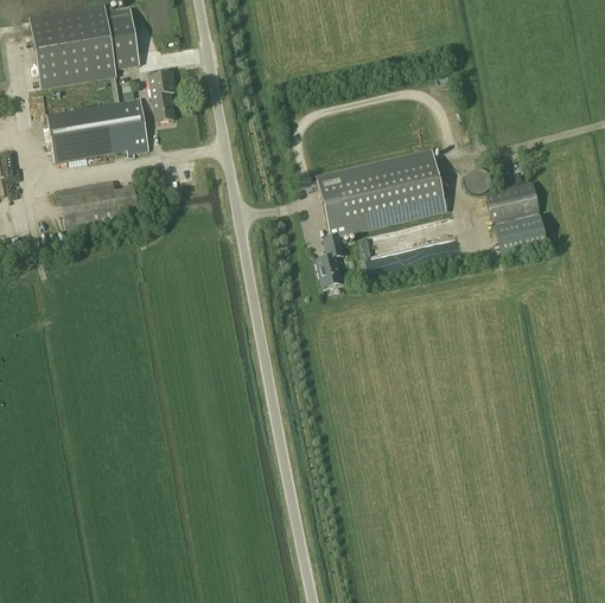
[(32,19),(43,88),(118,75),(116,69),(141,65),(132,10),(107,13),(107,7),(32,19)]
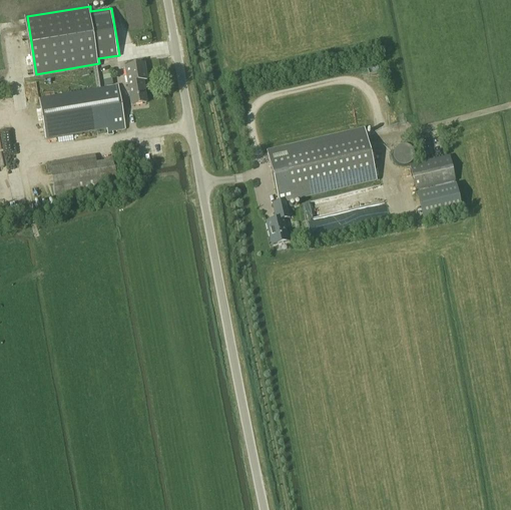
[(148,100),(144,79),(148,78),(146,62),(126,65),(132,103),(148,100)]
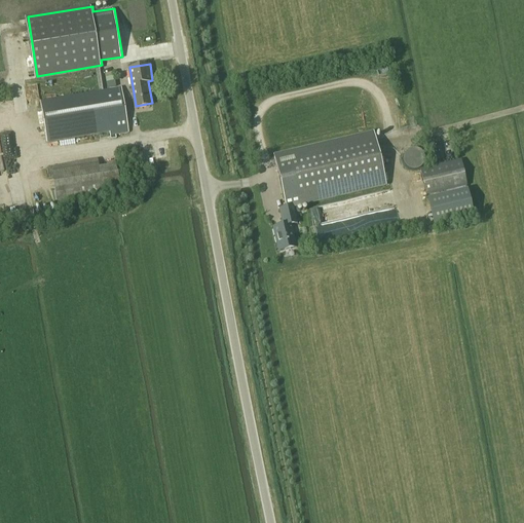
[(111,131),(112,134),(131,131),(123,85),(41,99),(48,141),(111,131)]
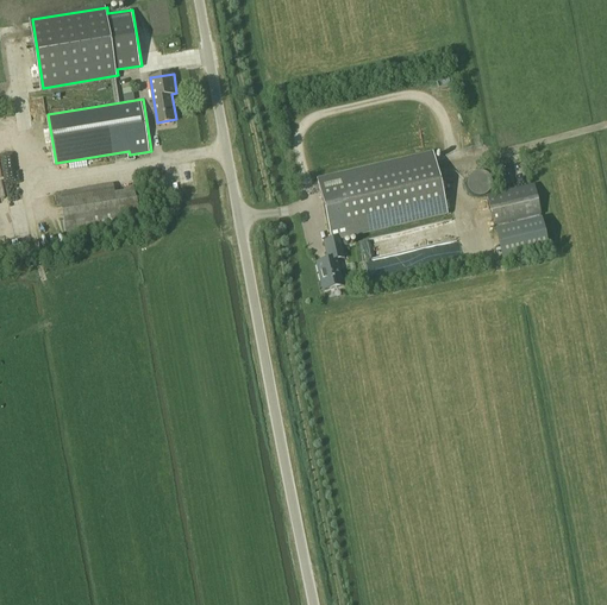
[(324,201),(332,237),(333,239),(342,237),(449,210),(440,174),(435,150),(319,176),(324,201)]
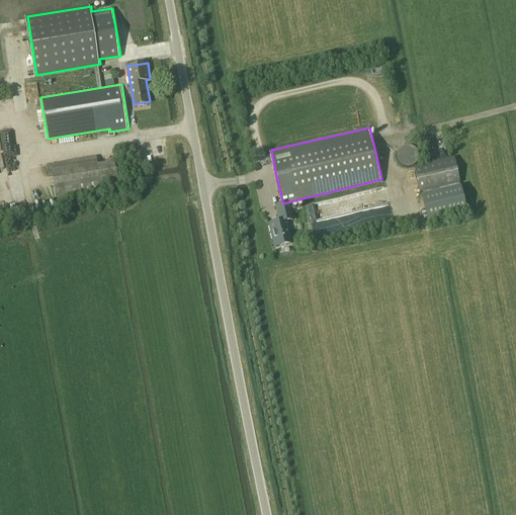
[(461,181),(455,155),(415,164),(421,190),(461,181)]
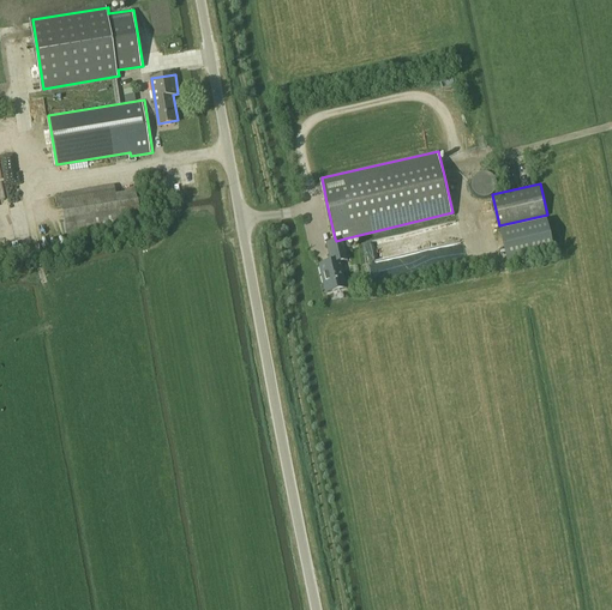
[(78,198),(57,203),(59,213),(66,212),(66,210),(79,207),(78,198)]
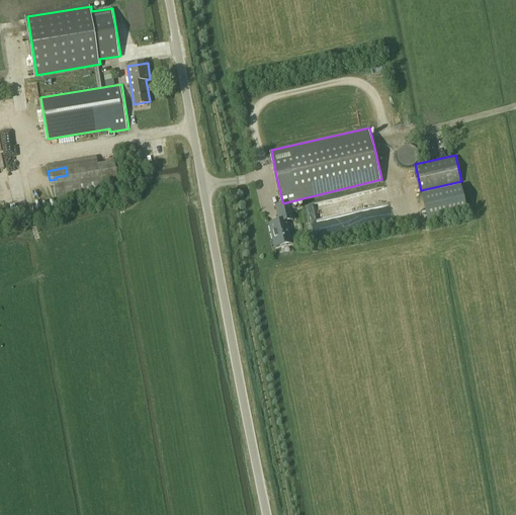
[(388,184),(359,191),(363,207),(392,201),(388,184)]
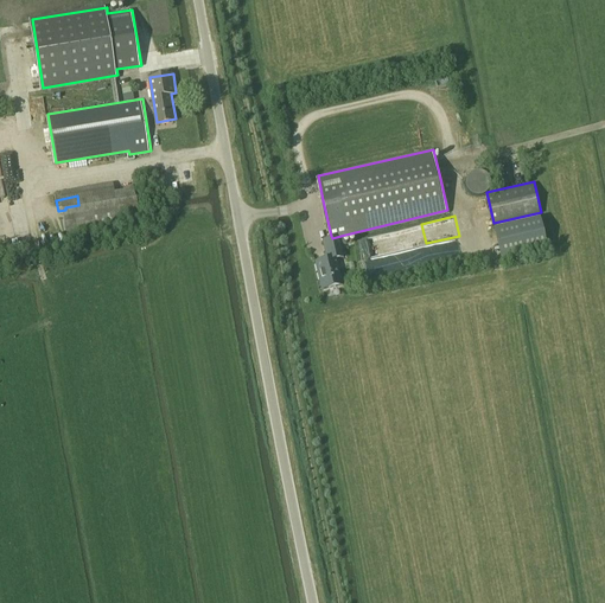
[(541,216),(495,226),(502,257),(548,248),(541,216)]
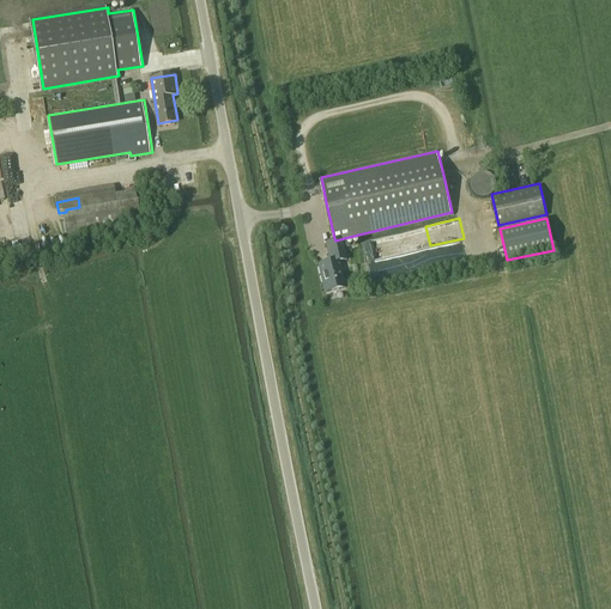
[(349,256),(344,238),(336,241),(334,238),(327,239),(332,260),(320,263),(327,291),(348,286),(340,259),(349,256)]
